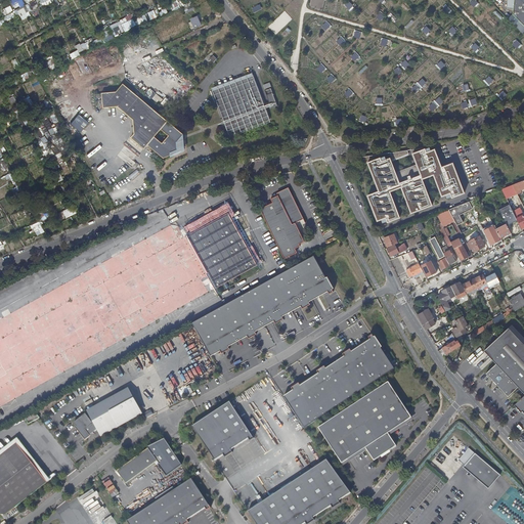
[(9,0),(13,9),(24,5),(20,0),(9,0)]
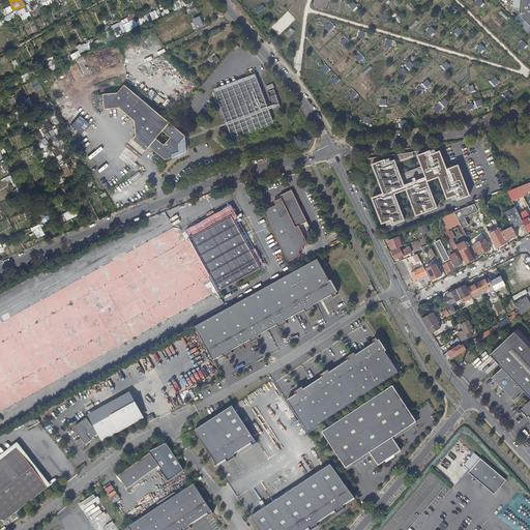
[(529,0),(520,0),(519,15),(529,25),(529,0)]
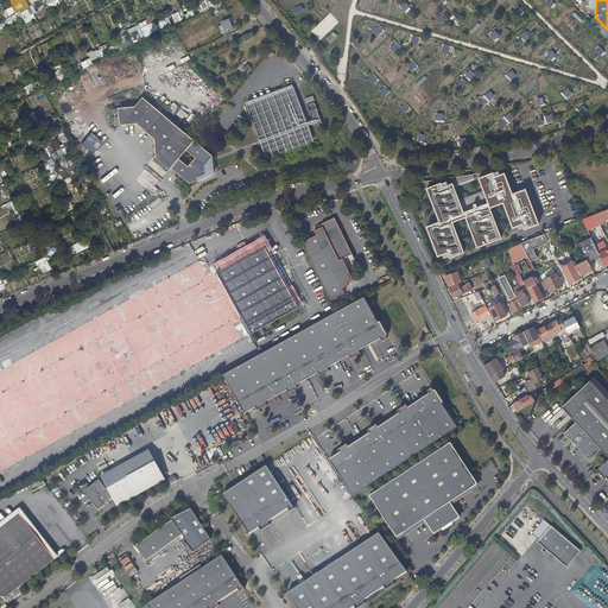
[(400,6),(405,12),(410,7),(405,1),(400,6)]
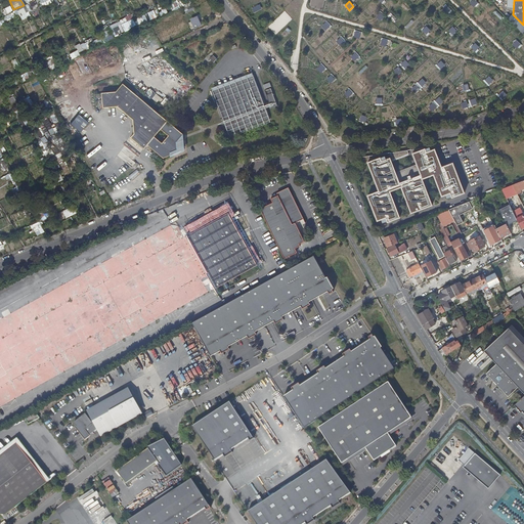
[(447,13),(451,10),(446,4),(442,7),(447,13)]
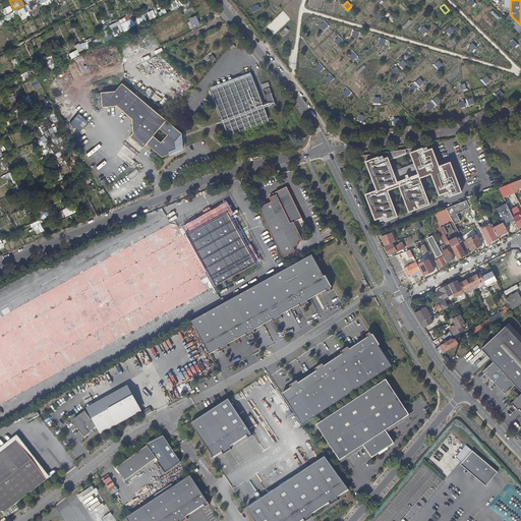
[(10,6),(2,9),(3,14),(12,12),(10,6)]
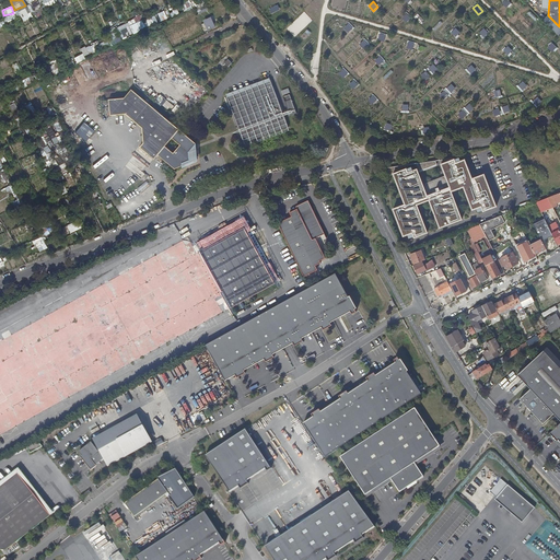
[(26,7),(16,11),(22,22),(31,18),(26,7)]
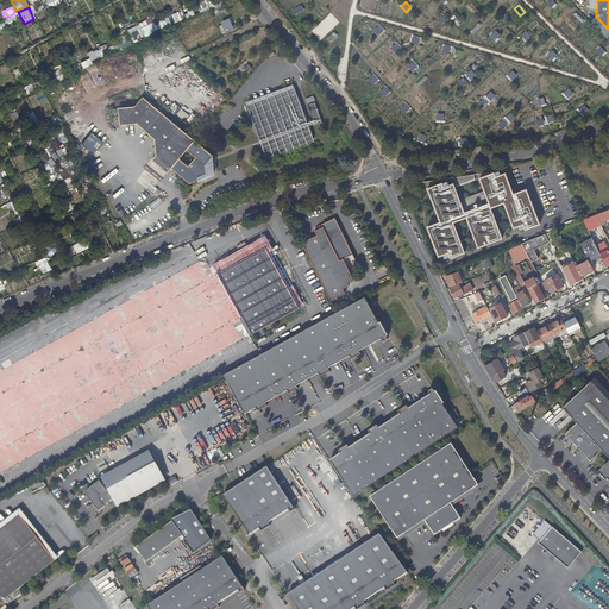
[(179,12),(170,16),(174,24),(182,20),(179,12)]
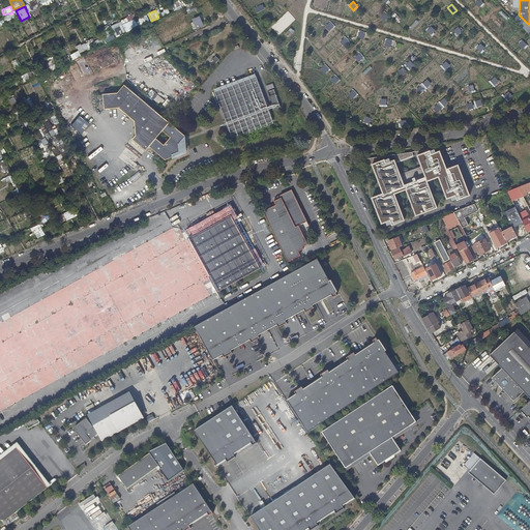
[(278,35),(296,20),(288,11),(271,27),(278,35)]
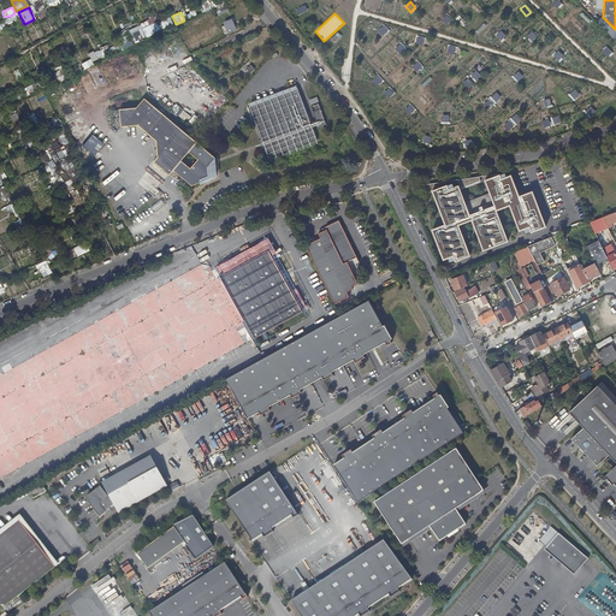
[(448,13),(442,19),(448,25),(454,19),(448,13)]
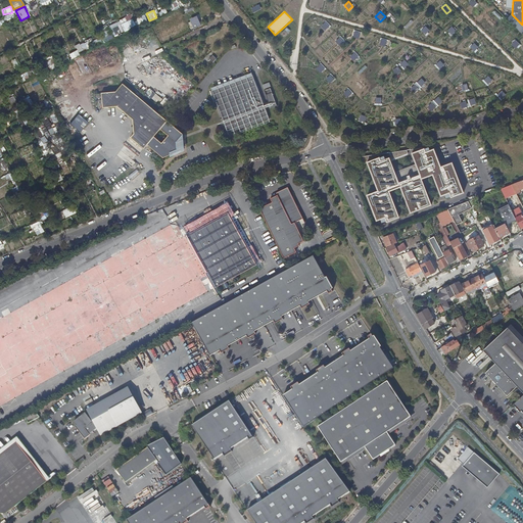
[(5,21),(15,16),(13,12),(3,17),(5,21)]
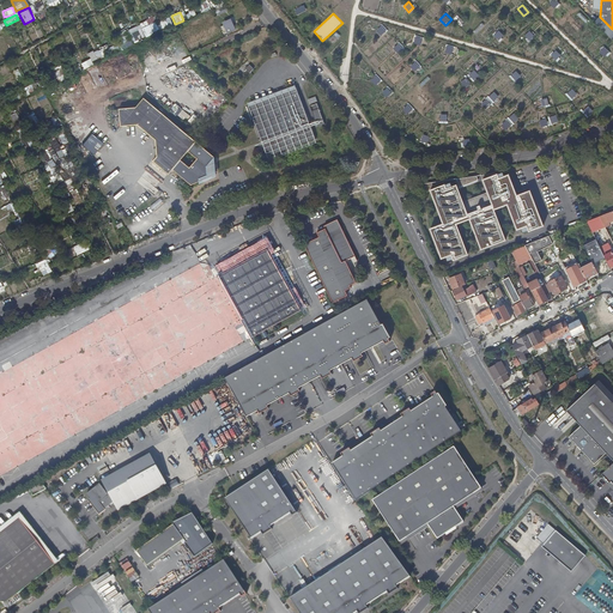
[(161,22),(163,29),(173,25),(169,18),(161,22)]
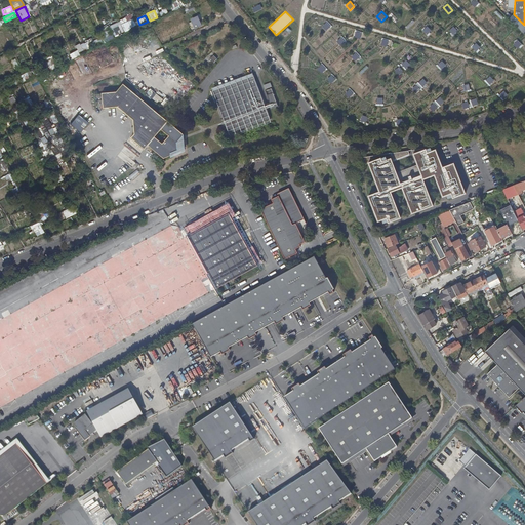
[(103,28),(107,39),(112,37),(136,28),(133,18),(132,19),(131,16),(103,28)]
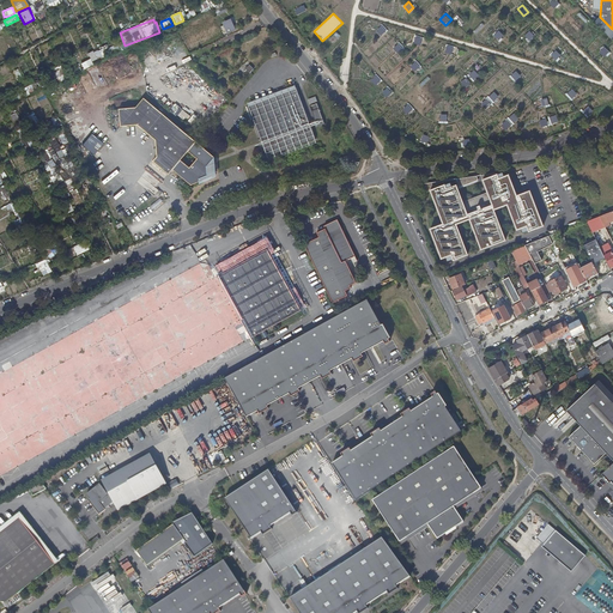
[(228,34),(236,30),(231,19),(223,23),(228,34)]
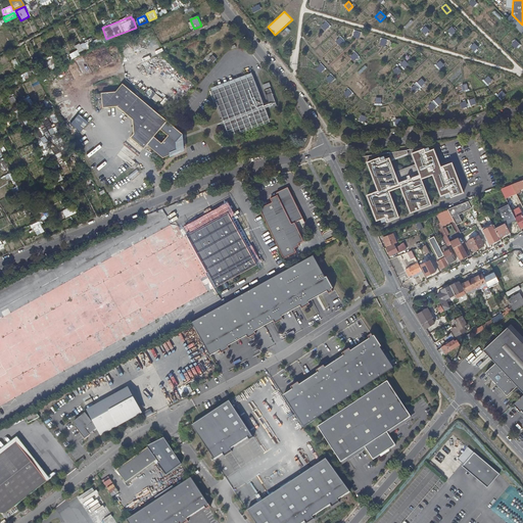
[(326,31),(331,26),(326,21),(321,27),(326,31)]
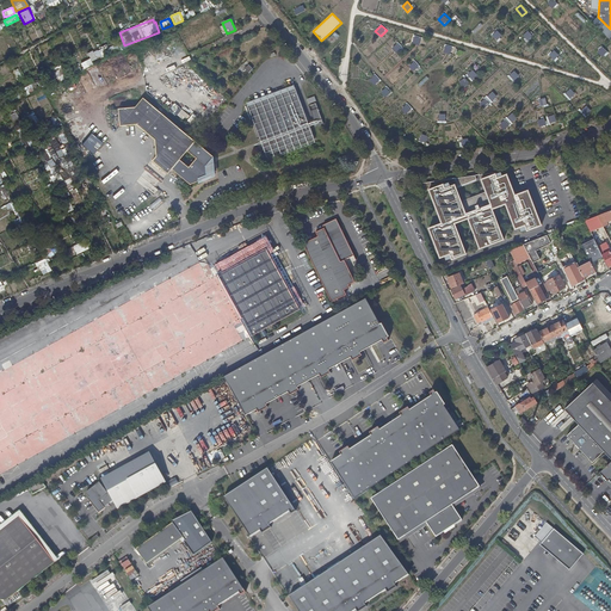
[(492,35),(498,41),(503,36),(497,30),(492,35)]
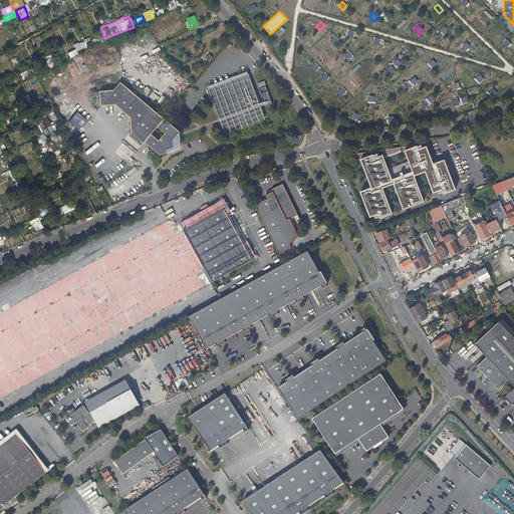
[(444,26),(440,30),(444,34),(449,30),(444,26)]
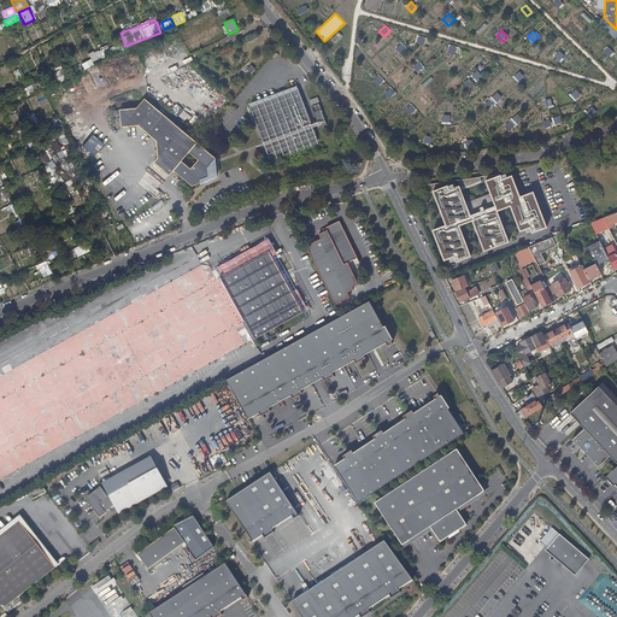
[(401,43),(395,48),(401,54),(407,48),(401,43)]
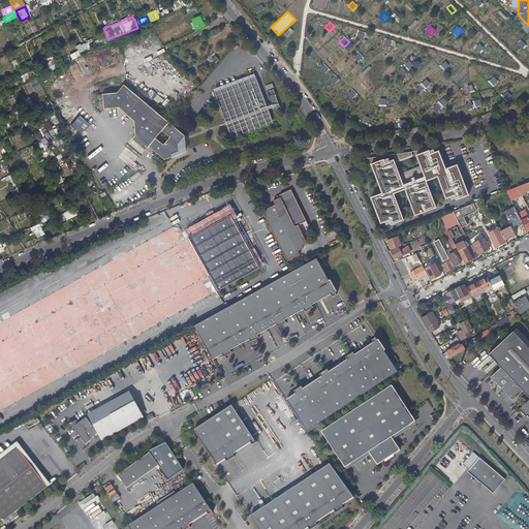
[(90,53),(93,40),(89,39),(87,45),(82,43),(81,50),(90,53)]
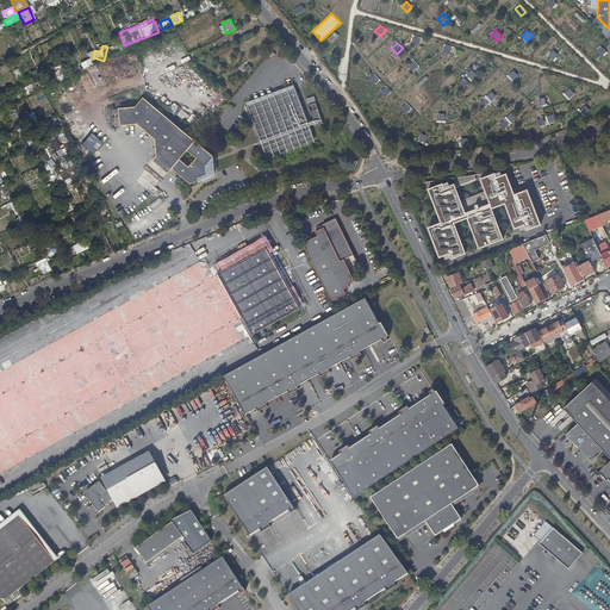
[(602,47),(597,51),(603,57),(608,53),(602,47)]
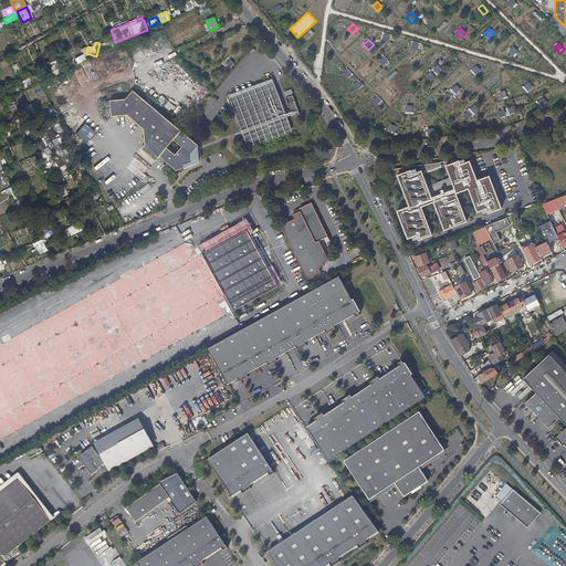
[(514,56),(519,51),(513,46),(509,51),(514,56)]
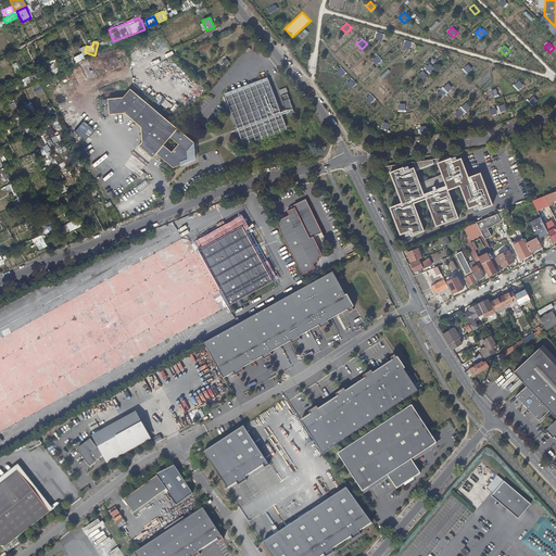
[(76,63),(85,59),(81,53),(74,58),(76,63)]
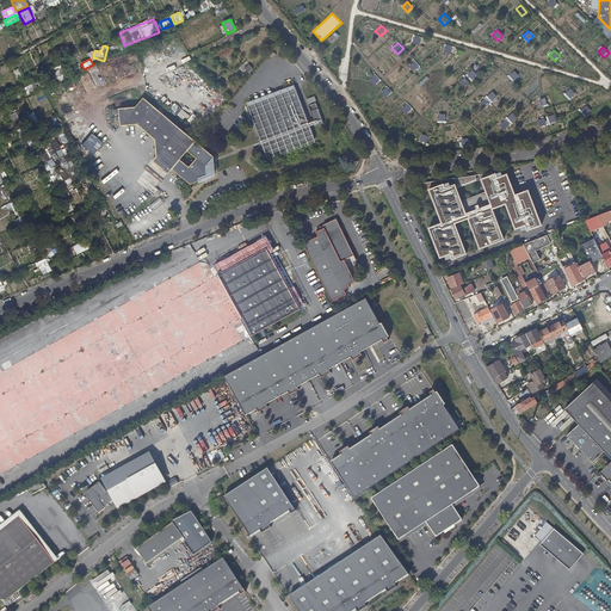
[(414,72),(420,66),(414,61),(408,67),(414,72)]
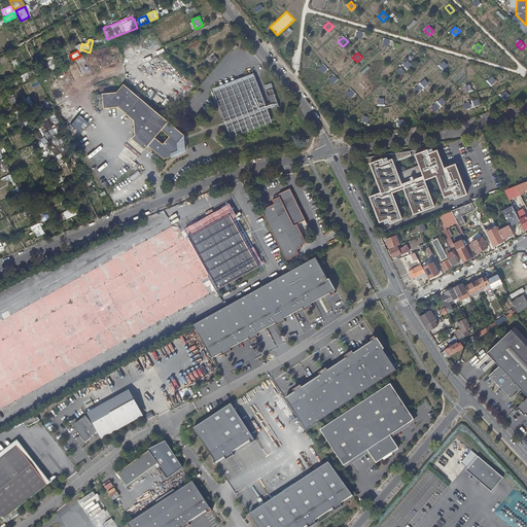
[(50,57),(43,61),(49,71),(57,67),(50,57)]
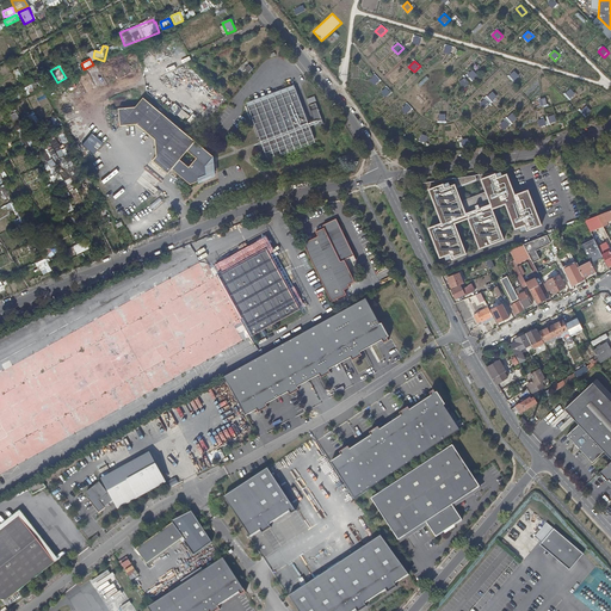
[(464,88),(477,75),(473,71),(460,82),(464,88)]
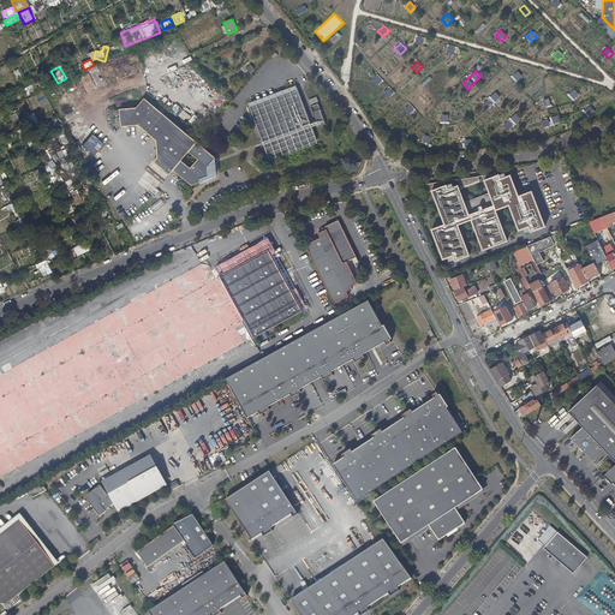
[(517,83),(523,77),(518,71),(512,77),(517,83)]
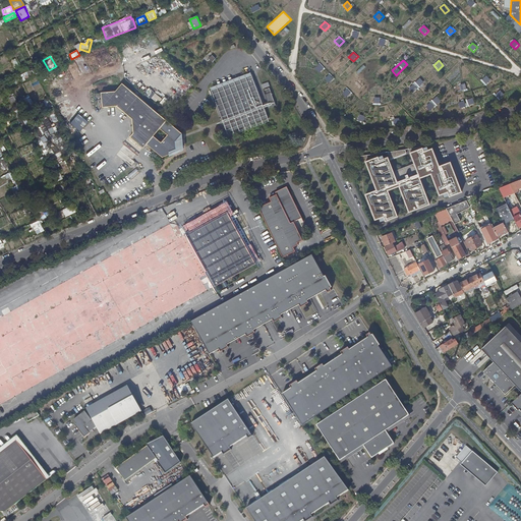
[(320,73),(325,68),(320,63),(314,69),(320,73)]
